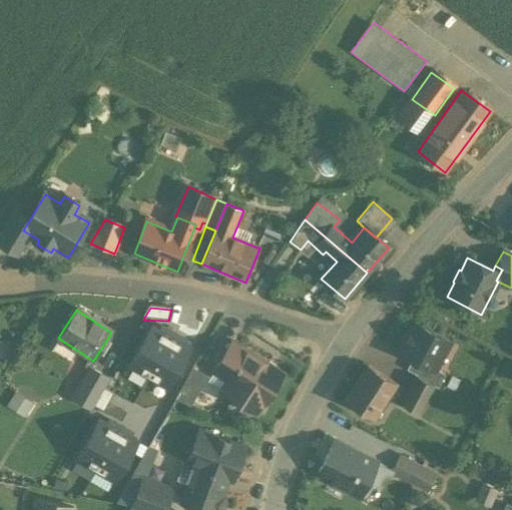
[(450,344),(414,325),(399,354),(413,361),(434,373),(435,371),(450,344)]
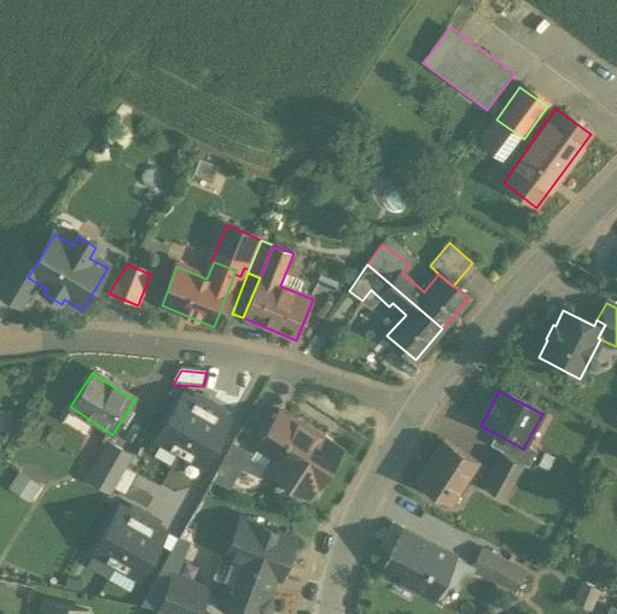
[(197,403),(184,396),(157,444),(204,471),(231,422),(216,414),(219,409),(199,399),(197,403)]
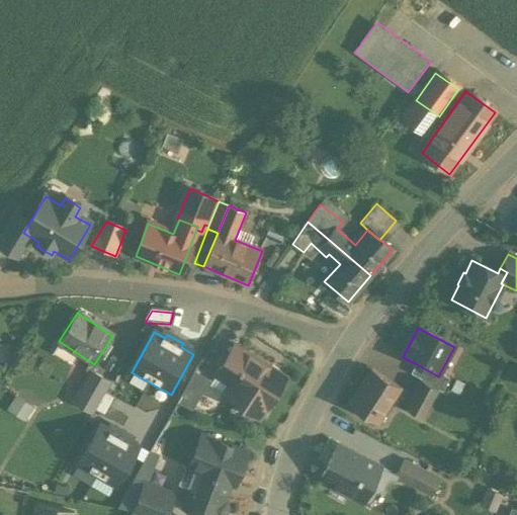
[(0,360),(12,361),(13,346),(0,345),(0,360)]
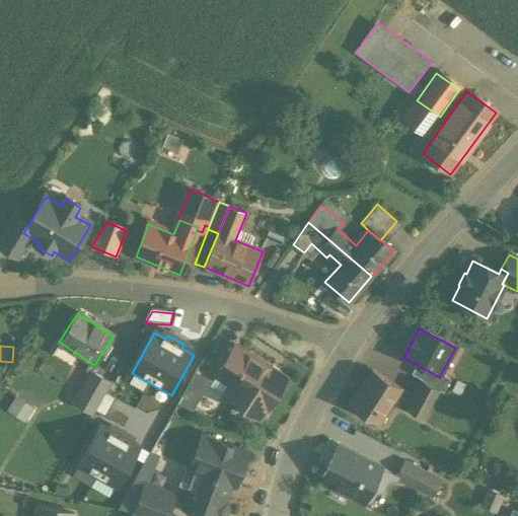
[(286,379),(235,347),(229,356),(225,354),(215,368),(220,371),(216,377),(232,387),(228,392),(261,414),(257,418),(260,419),(266,409),(267,410),(286,379)]
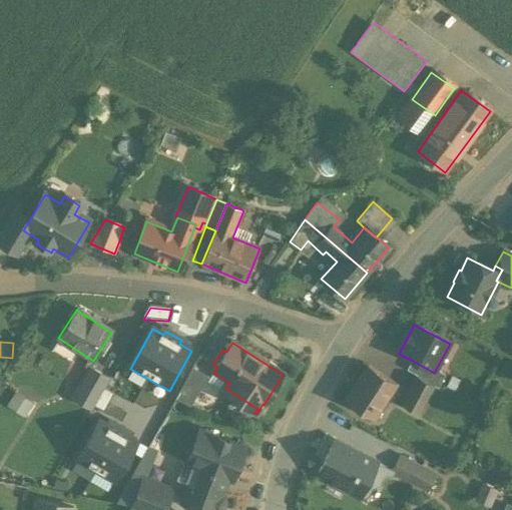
[(445,376),(435,371),(434,373),(413,361),(407,372),(417,377),(417,378),(433,387),(438,390),(445,376)]
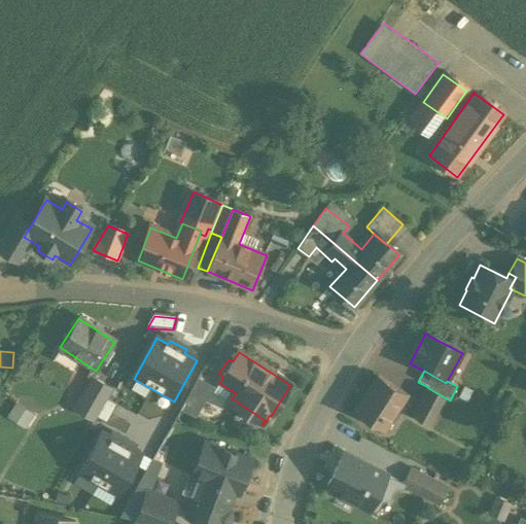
[(407,395),(378,377),(354,413),(384,431),(407,395)]
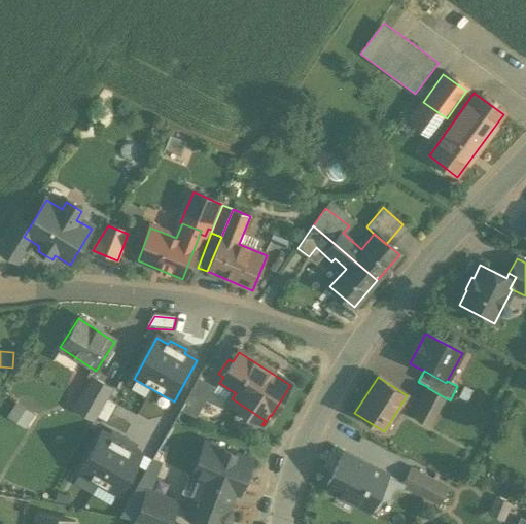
[(111,391),(93,380),(74,411),(94,422),(96,418),(106,400),(111,391)]
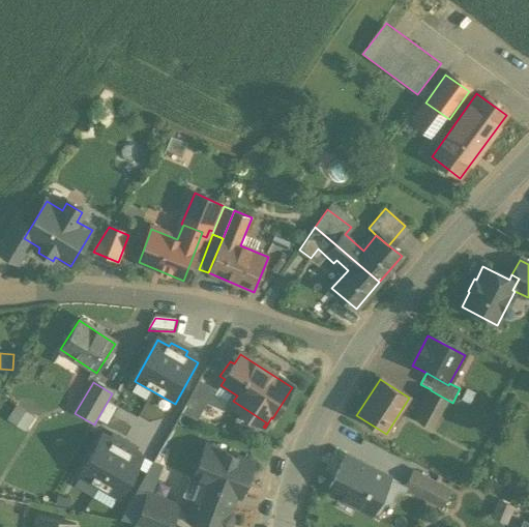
[(199,384),(183,414),(197,421),(213,392),(199,384)]
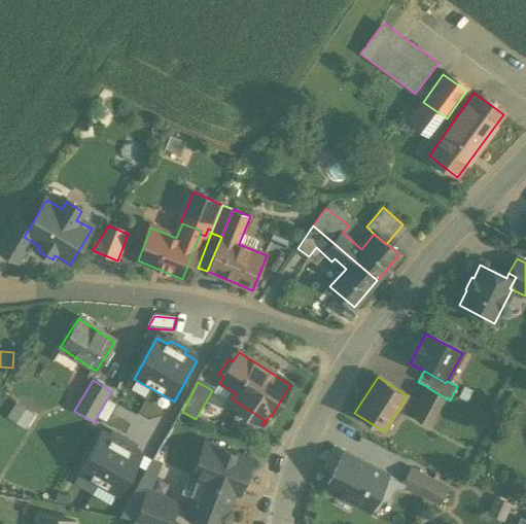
[(428,388),(427,388),(412,417),(430,427),(445,397),(428,388)]
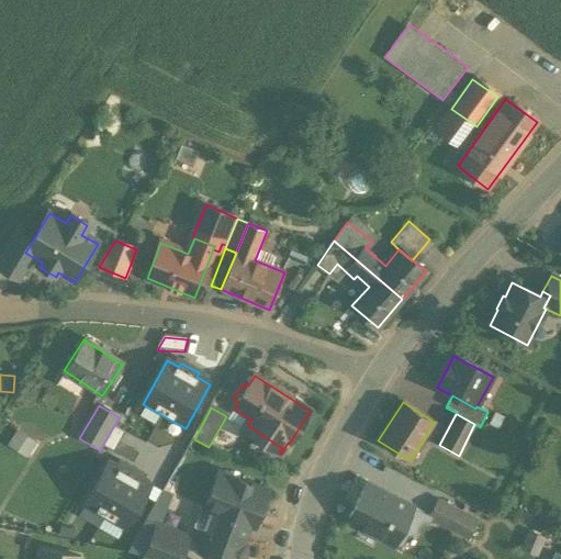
[(124,434),(113,427),(102,446),(114,453),(124,434)]
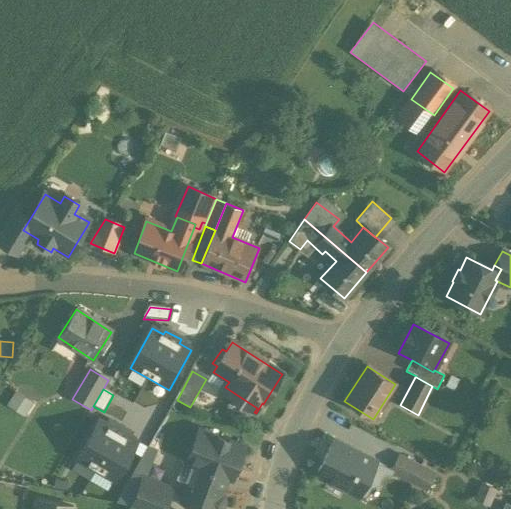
[(26,416),(34,403),(18,392),(10,405),(26,416)]
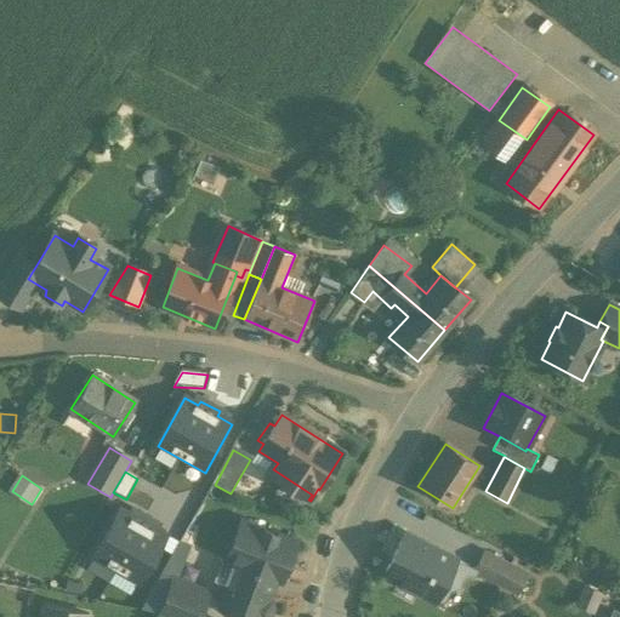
[(134,518),(120,510),(92,559),(140,586),(168,537),(153,530),(154,525),(136,514),(134,518)]
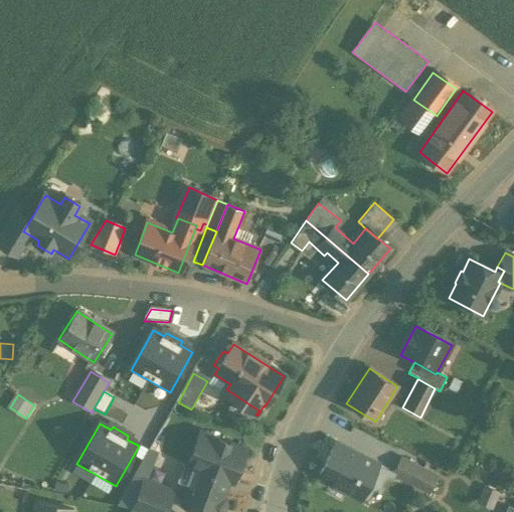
[(244,451),(200,434),(188,466),(196,469),(228,482),(232,483),(244,451)]
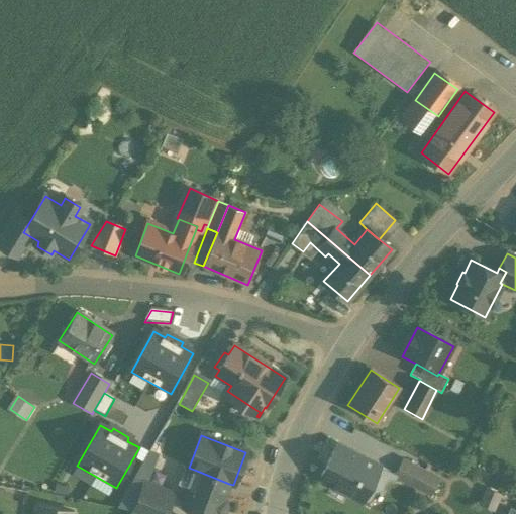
[(380,468),(337,445),(320,478),(346,491),(344,496),(360,504),(380,468)]
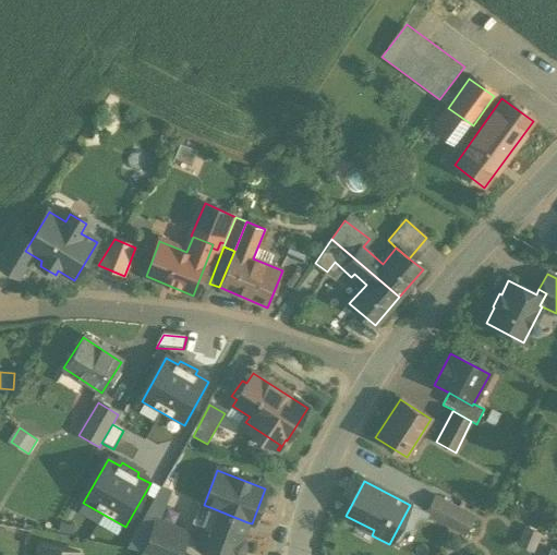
[(473,518),(436,498),(427,516),(464,535),(473,518)]
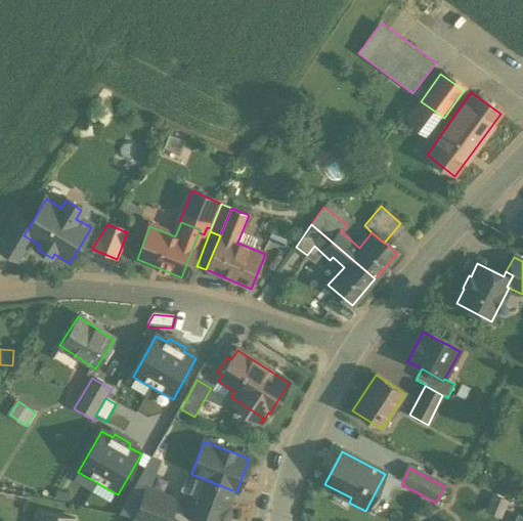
[(232,490),(200,477),(185,515),(200,520),(227,520),(229,515),(227,510),(225,509),(232,490)]
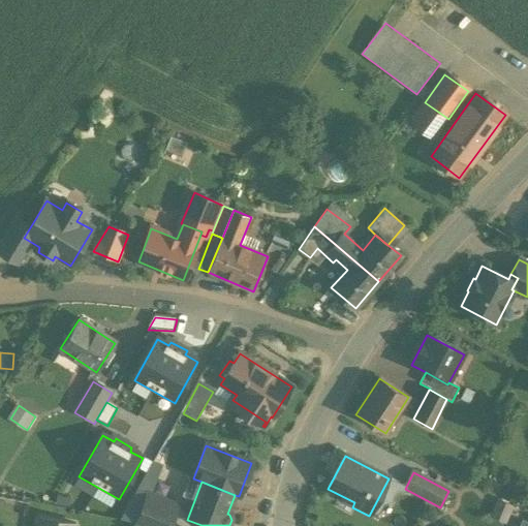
[(165,525),(175,503),(146,492),(138,508),(129,504),(120,520),(135,523),(142,525),(165,525)]
